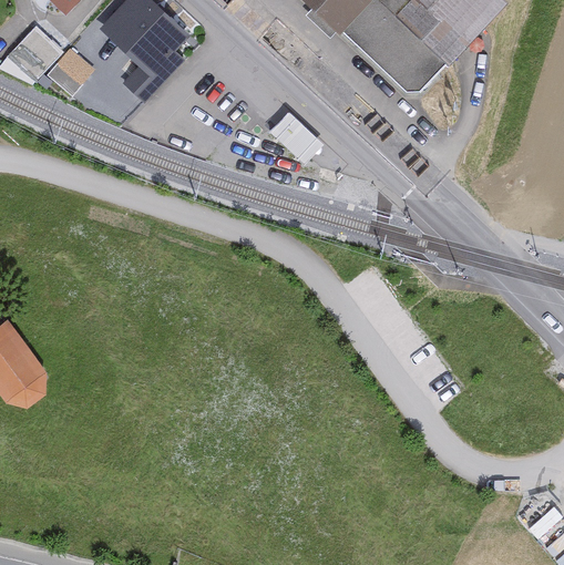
[(188,36),(147,0),(127,0),(102,30),(153,75),(188,36)]
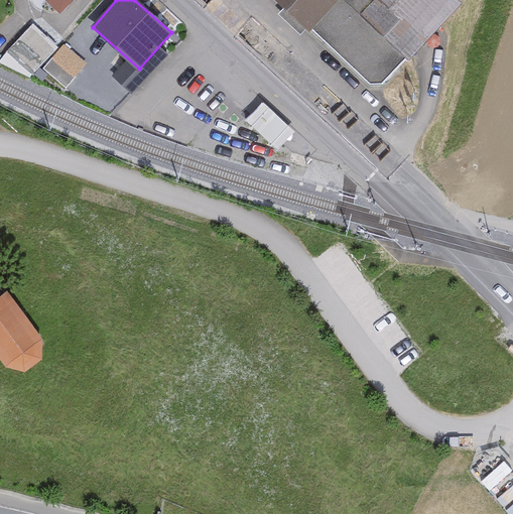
[(281,0),(370,82),(386,82),(459,3),(456,0),(281,0)]
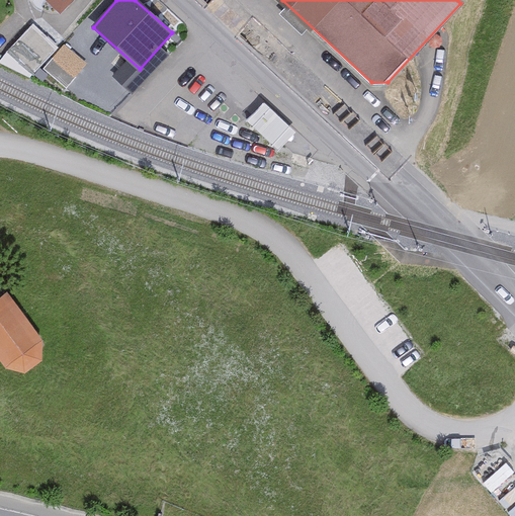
[(30,25),(0,58),(0,63),(27,77),(55,47),(30,25)]
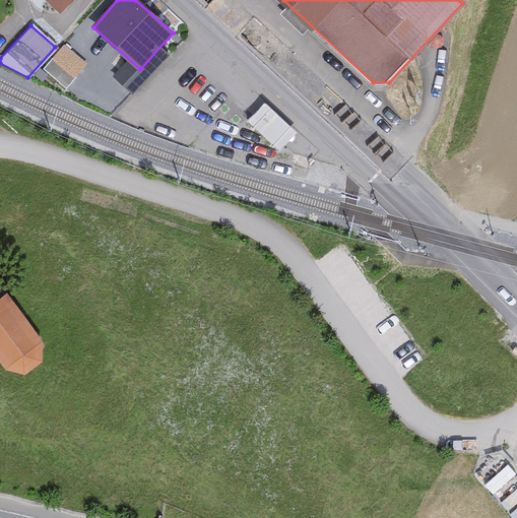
[(83,62),(63,45),(42,68),(62,86),(83,62)]
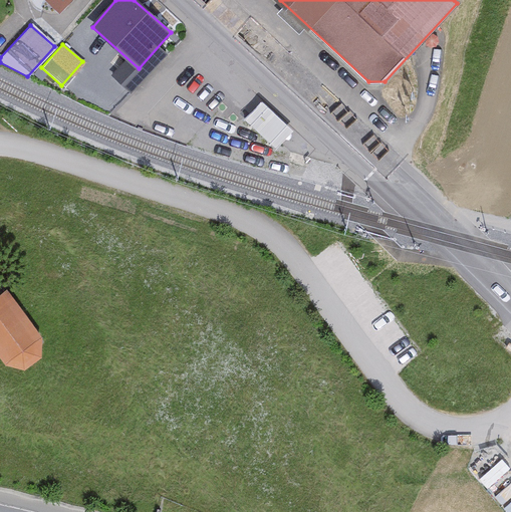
[(291,132),(262,102),(245,118),(274,149),(291,132)]
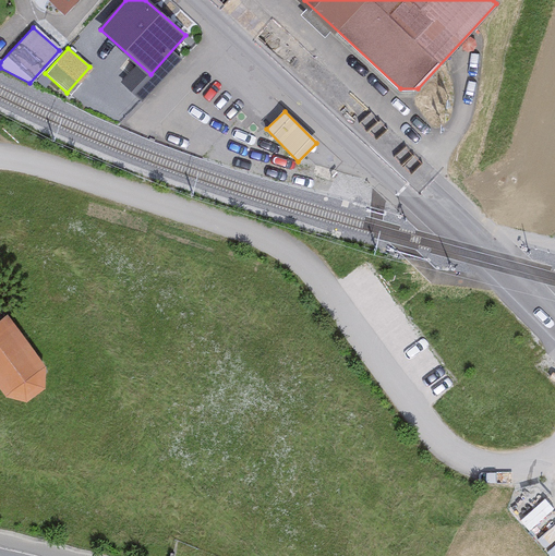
[(49,361),(11,315),(0,324),(0,375),(12,391),(35,400),(52,387),(49,361)]
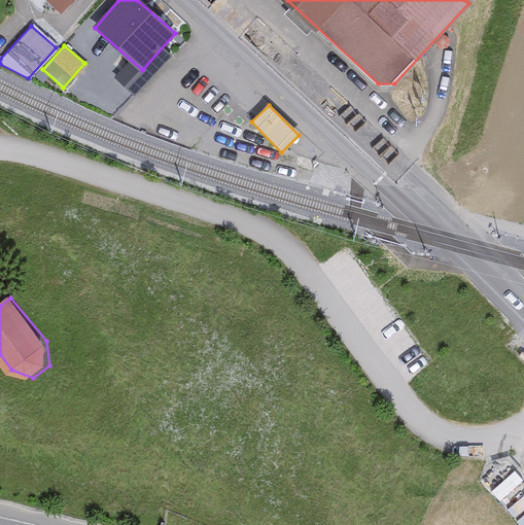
All buildings are outlined.
